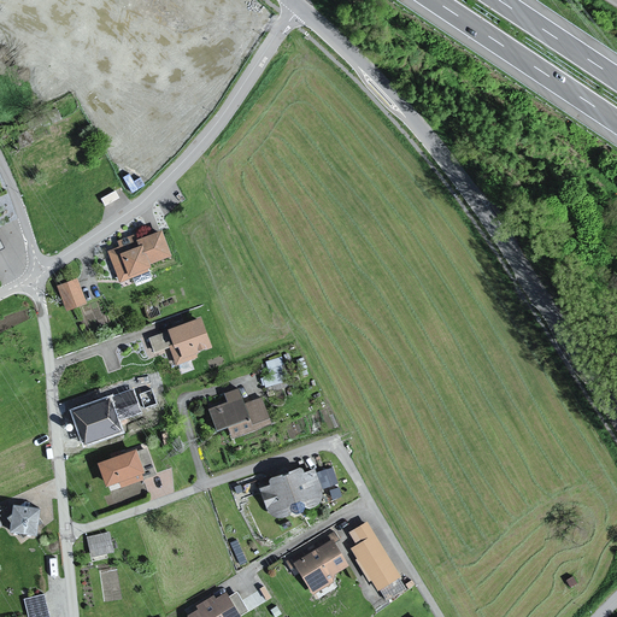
[(64,121),(59,109),(48,113),(53,124),(64,121)]
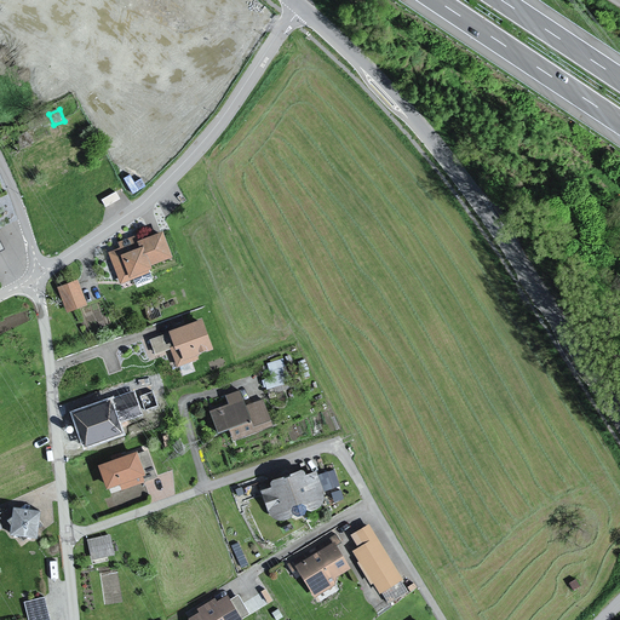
[(119,250),(107,254),(119,286),(148,275),(145,269),(171,259),(161,234),(133,244),(132,239),(116,244),(119,250)]
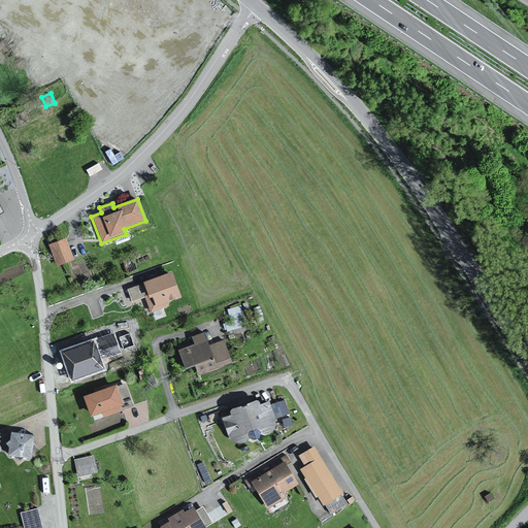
[(73,263),(66,240),(47,248),(56,269),(73,263)]
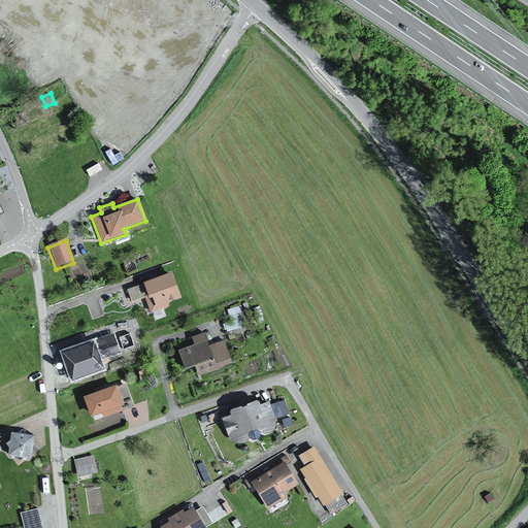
[(172,274),(125,290),(130,304),(144,299),(150,315),(168,308),(167,303),(182,299),(172,274)]
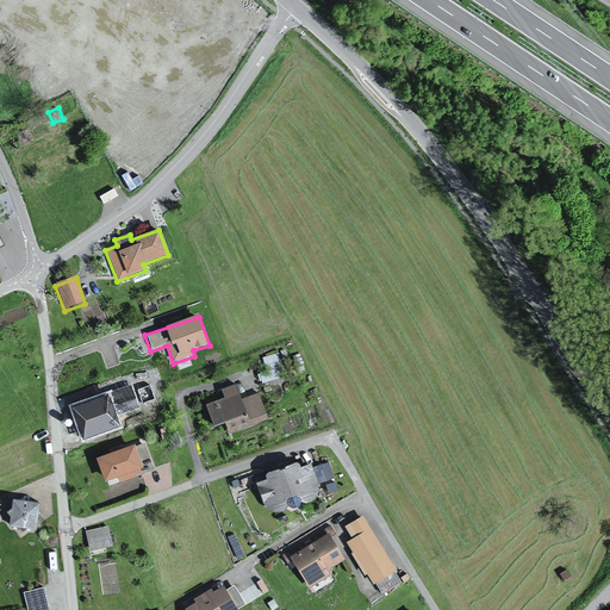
[(280,349),(263,353),(266,367),(260,368),(262,379),(285,374),(280,349)]
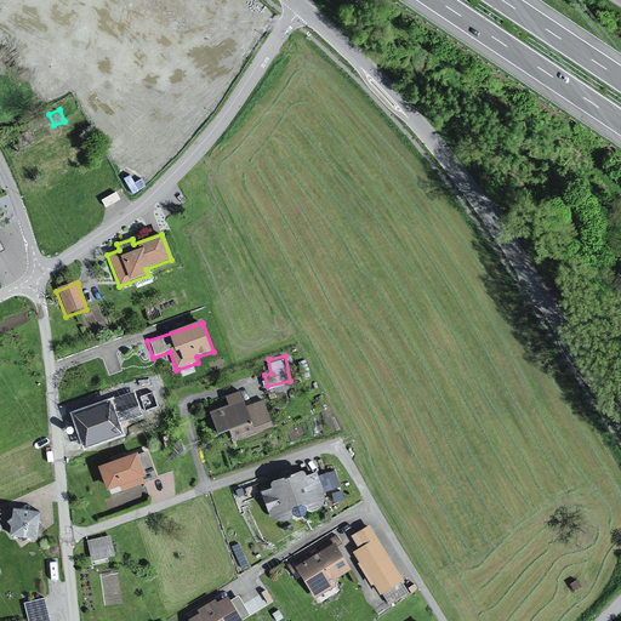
[(238,393),(223,398),(226,406),(208,412),(215,434),(226,431),(249,423),(244,409),(238,393)]
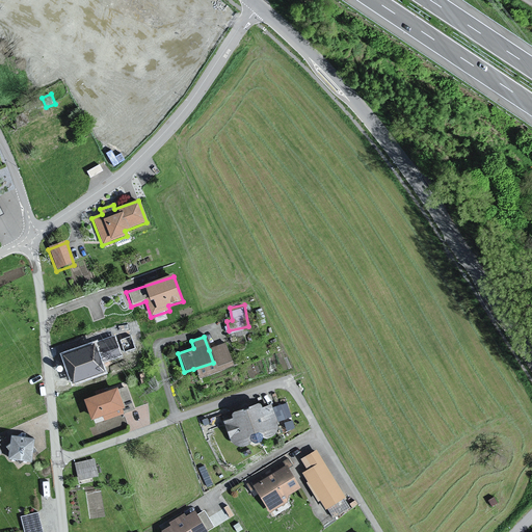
[(224,345),(209,350),(213,363),(193,369),(197,380),(233,368),(224,345)]
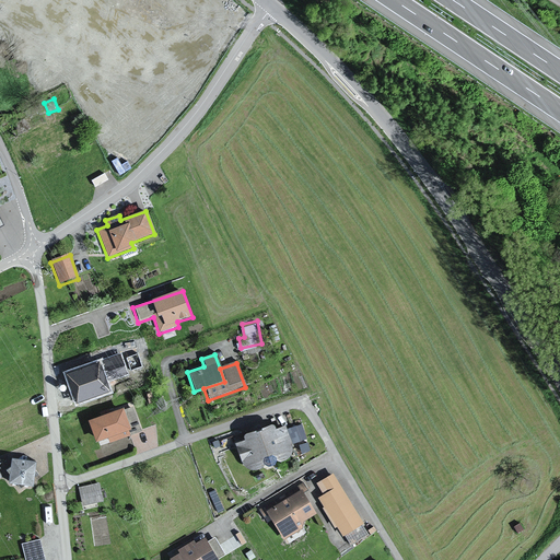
[(120,409),(86,422),(94,443),(106,439),(108,445),(131,436),(120,409)]
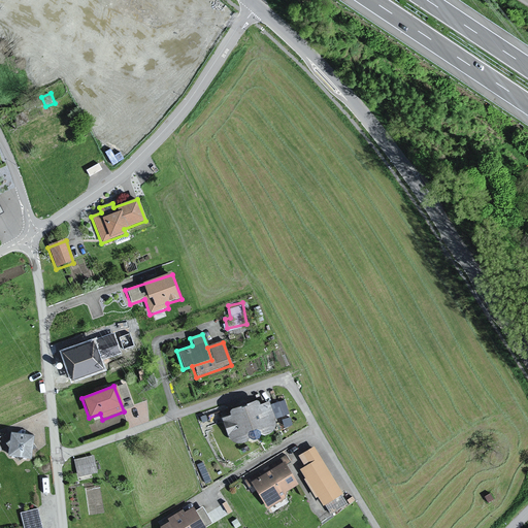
[(228,416),(220,419),(227,438),(233,443),(243,443),(254,440),(266,436),(272,431),(274,423),(267,402),(257,406),(256,400),(242,405),(243,407),(238,408),(238,406),(227,410),(228,416)]
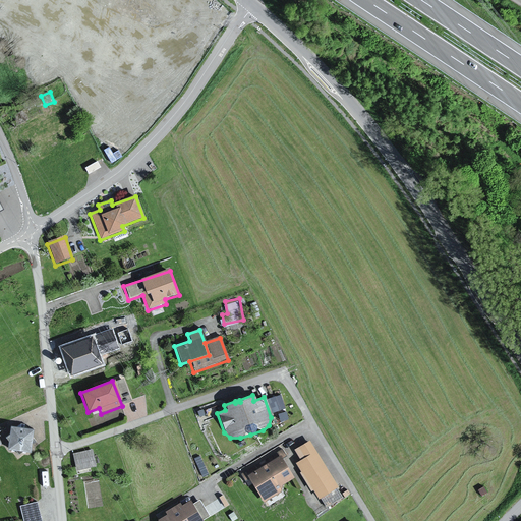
[(34,440),(34,430),(12,427),(9,438),(6,440),(10,444),(10,451),(33,454),(33,445),(38,442),(34,440)]
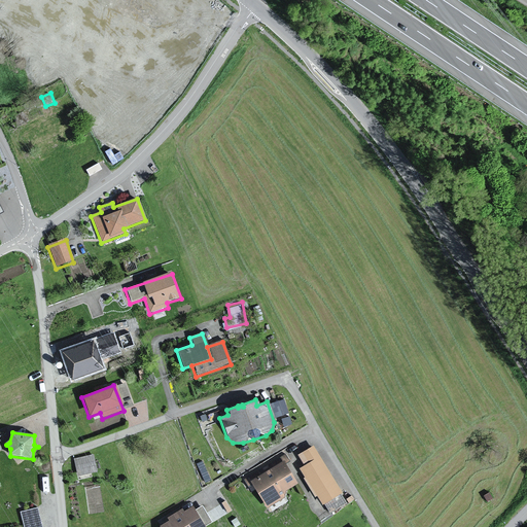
[(341,493),(311,447),(296,456),(303,466),(297,470),(320,506),(341,493)]
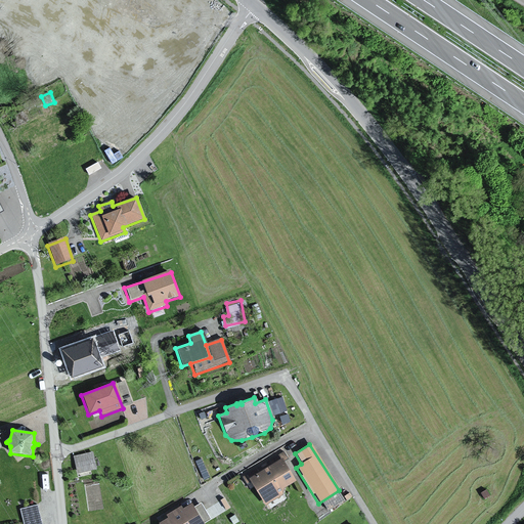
[(93,453),(73,456),(76,473),(96,470),(93,453)]
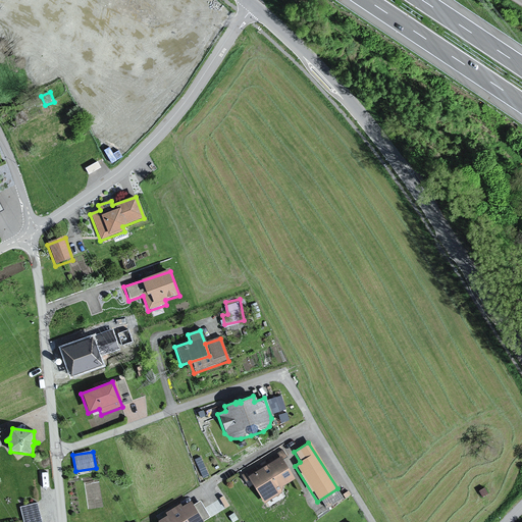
[(246,476),(263,505),(282,493),(279,487),(293,480),(279,457),(246,476)]
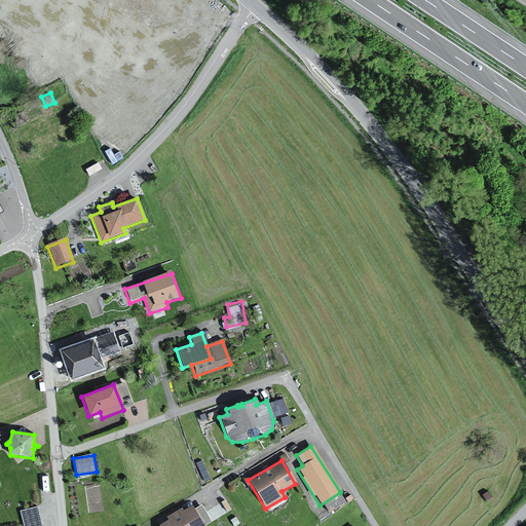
[(487,492),(481,495),(485,502),(491,499),(487,492)]
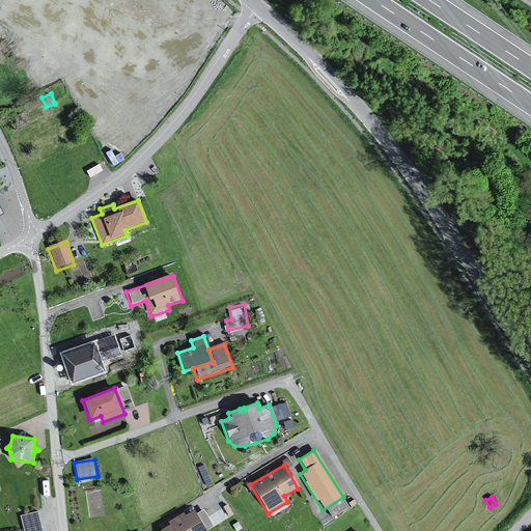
[(25,530),(43,530),(39,509),(23,512),(25,530)]
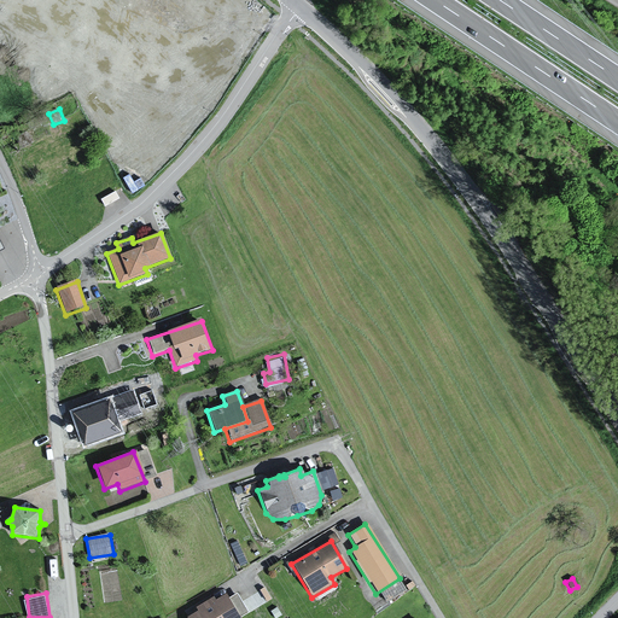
[(196,611),(184,617),(240,617),(249,613),(237,594),(227,600),(223,594),(215,600),(213,596),(193,607),(196,611)]
